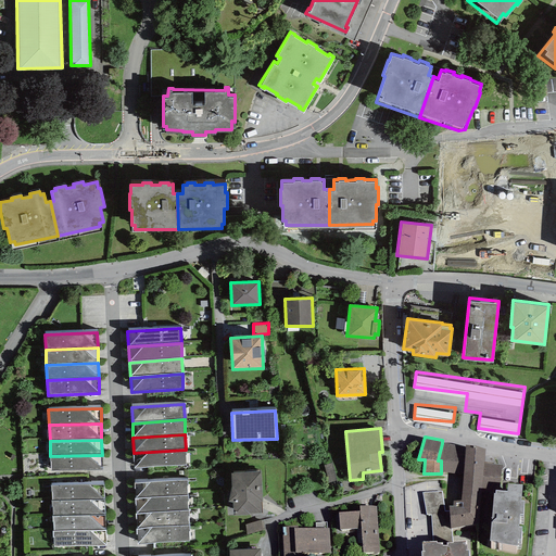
[(465,447),(442,443),(438,460),(441,460),(441,472),(464,474),(465,447)]
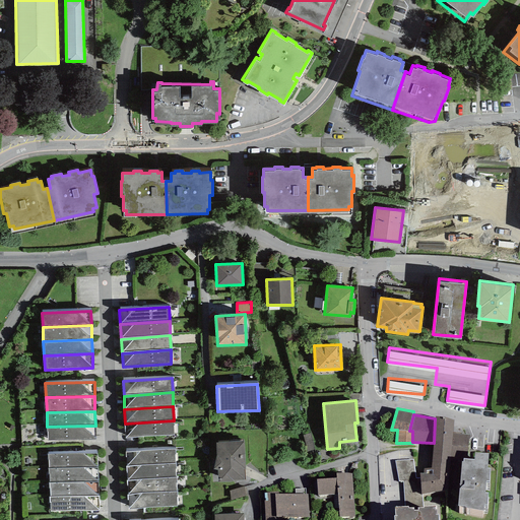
[(435,416),(435,418),(434,443),(432,468),(424,468),(423,473),(450,474),(451,456),(453,434),(454,419),(435,416)]
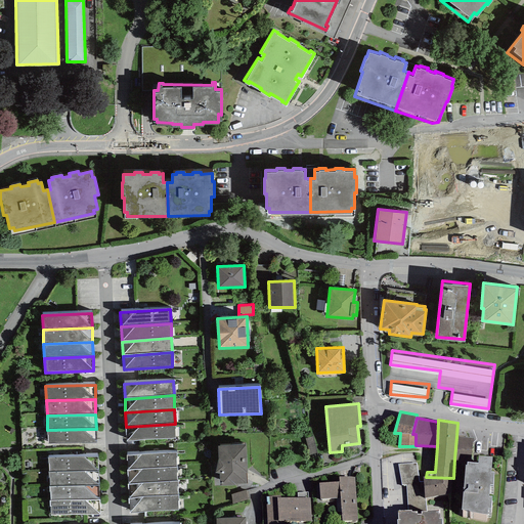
[(175,424),(126,427),(126,441),(175,438),(175,424)]
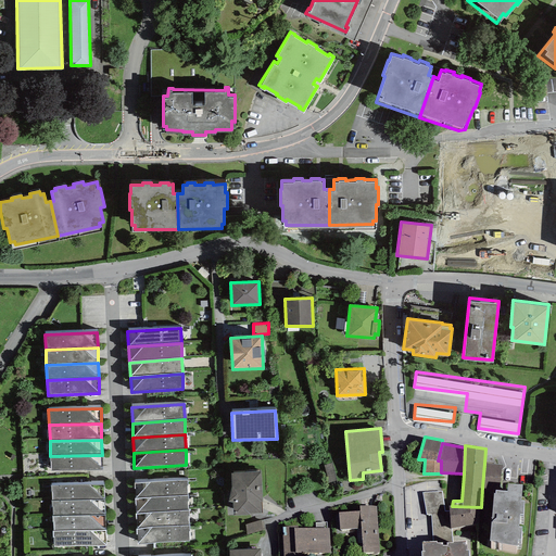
[(103,470),(102,455),(50,456),(51,470),(103,470)]
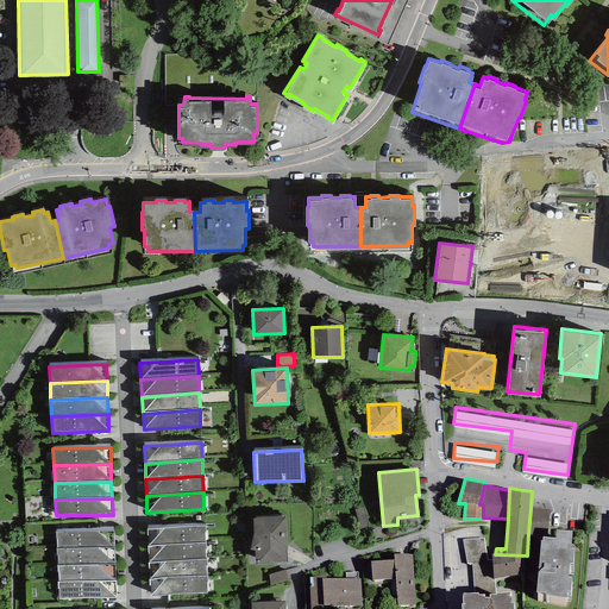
[(528,534),(547,537),(550,509),(531,508),(528,534)]
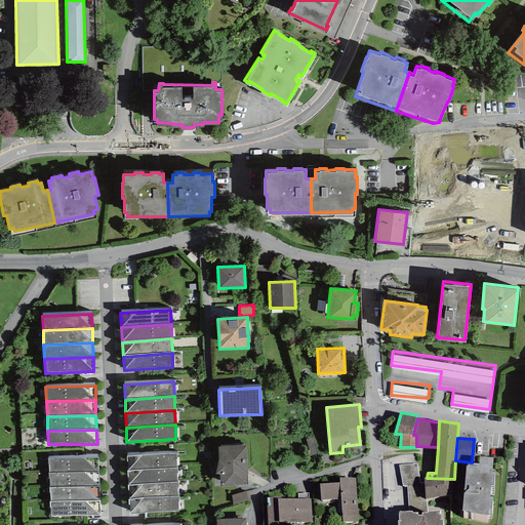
[(246,445),(218,447),(218,459),(215,474),(219,475),(220,487),(235,486),(235,485),(246,485),(245,474),(248,474),(246,445)]
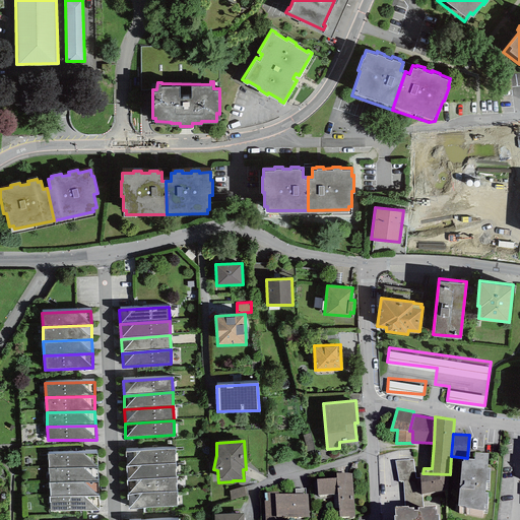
[(126,466),(176,463),(175,449),(125,452),(126,466)]
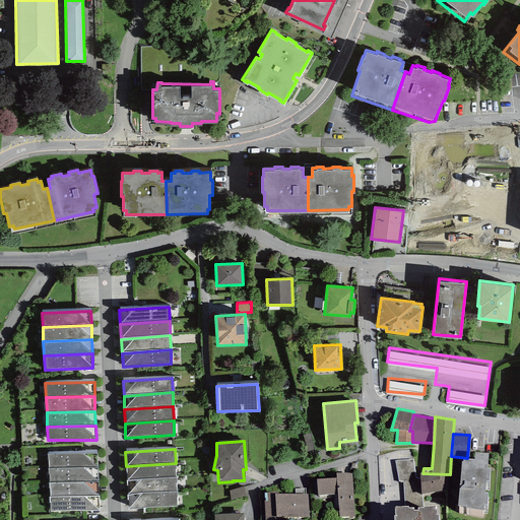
[(489,453),(475,453),(474,459),(463,458),(463,460),(461,460),(458,506),(465,507),(465,509),(483,511),(484,504),(488,504),(489,492),(485,492),(486,480),(490,480),(491,468),(488,467),(489,453)]
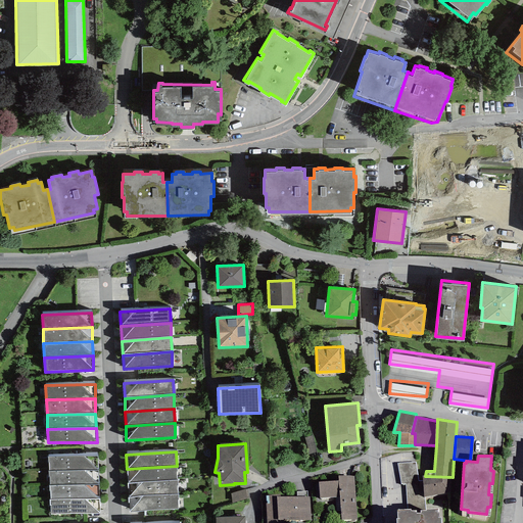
[(49,471),(98,470),(97,457),(48,457),(49,471)]
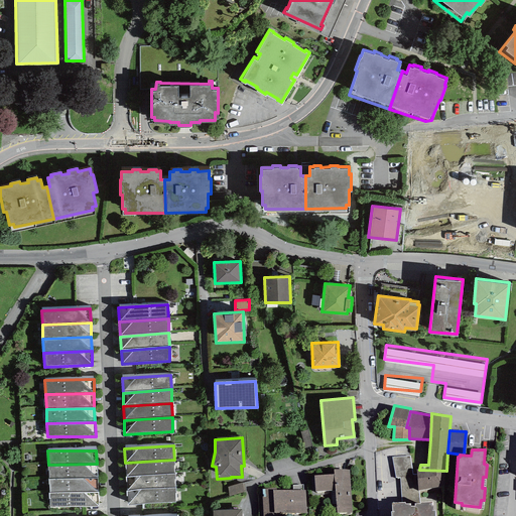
[(420,502),(419,491),(418,491),(417,475),(413,475),(410,457),(392,458),(396,478),(400,478),(402,503),(405,502),(405,504),(410,504),(411,507),(415,507),(415,504),(420,504),(420,502)]
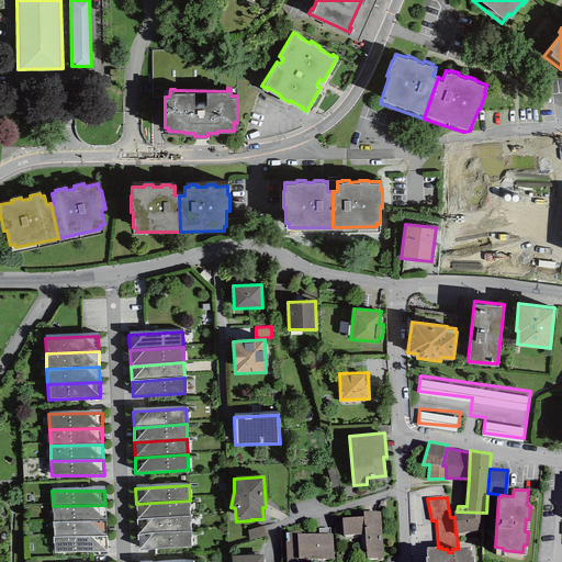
[(190,501),(136,504),(137,519),(190,516),(190,501)]
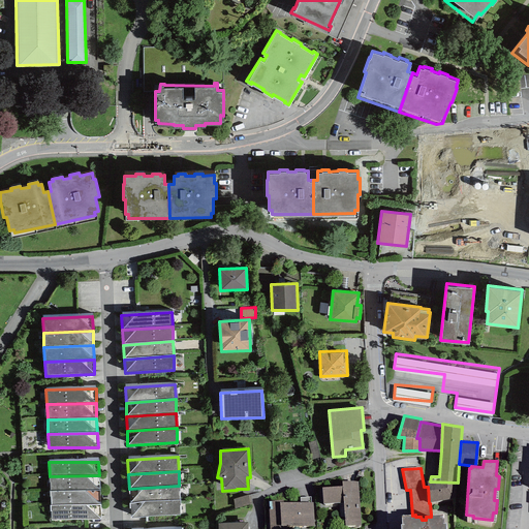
[(99,475),(50,476),(50,491),(99,491),(99,475)]
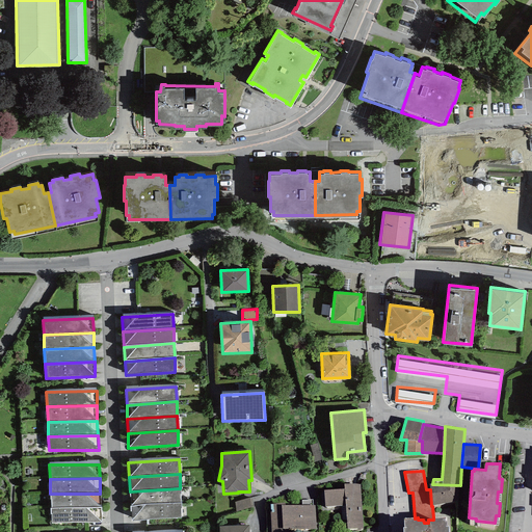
[(344,489),(324,490),(325,507),(345,505),(347,530),(363,529),(360,484),(344,485),(344,489)]
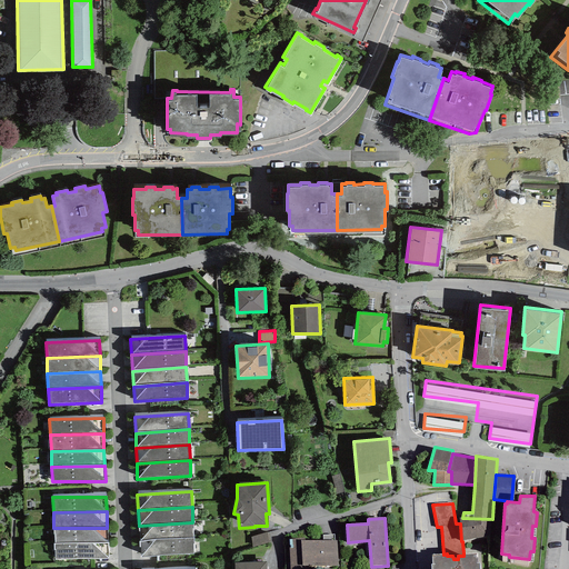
[(462,518),(459,518),(460,523),(461,541),(462,541),(483,537),(492,536),(492,519),(462,518)]
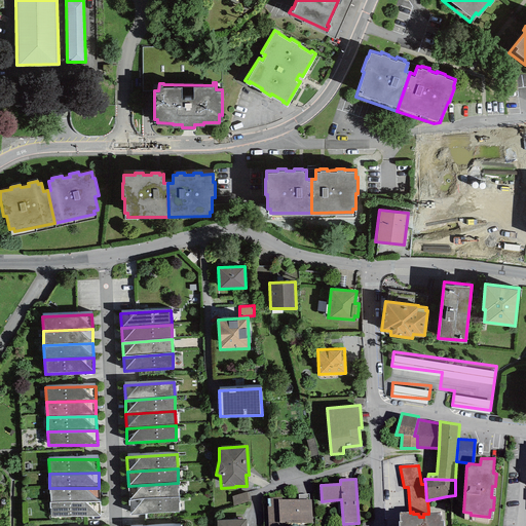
[(178,483),(128,486),(129,500),(179,497),(178,483)]
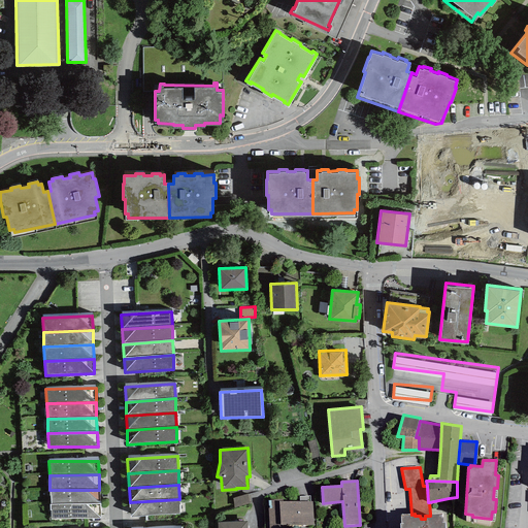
[(99,490),(50,490),(51,504),(100,503),(99,490)]
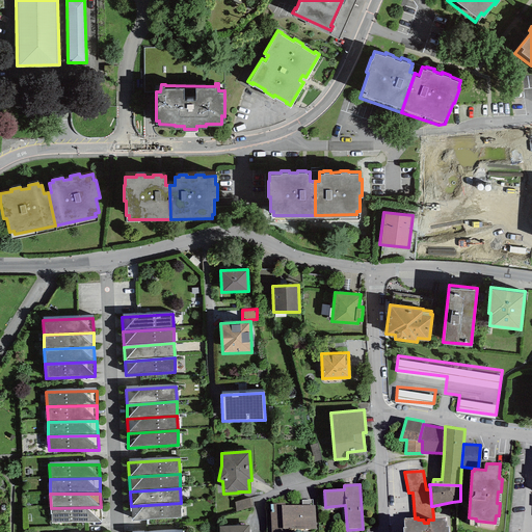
[(251,507),(250,498),(235,502),(236,511),(251,507)]
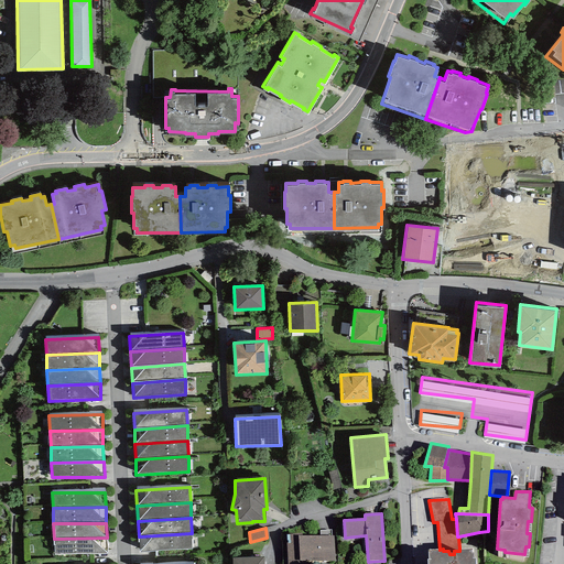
[(302,537),(299,537),(299,562),(303,562),(335,561),(334,535),(332,535),(332,530),(320,530),(320,535),(302,537)]
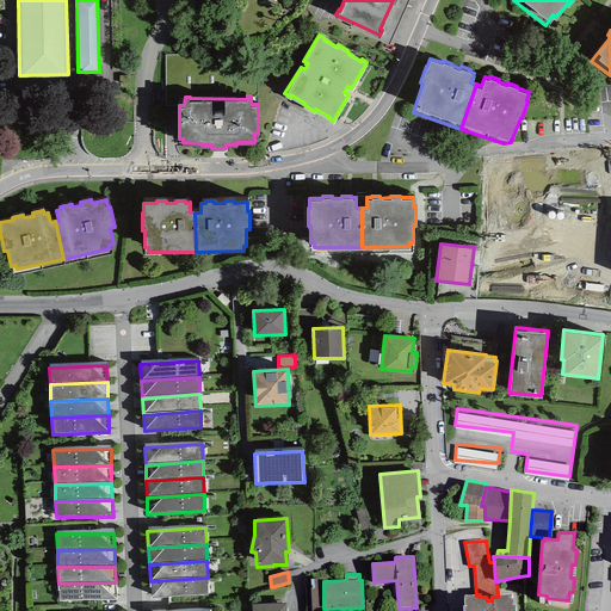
[(208,578),(150,581),(152,598),(208,594),(208,578)]
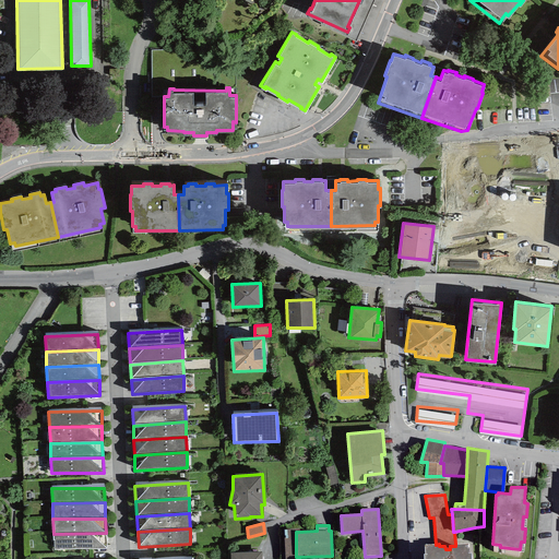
[(296,557),(296,532),(299,532),(299,528),(284,530),(284,558),(299,558),(300,557),(296,557)]
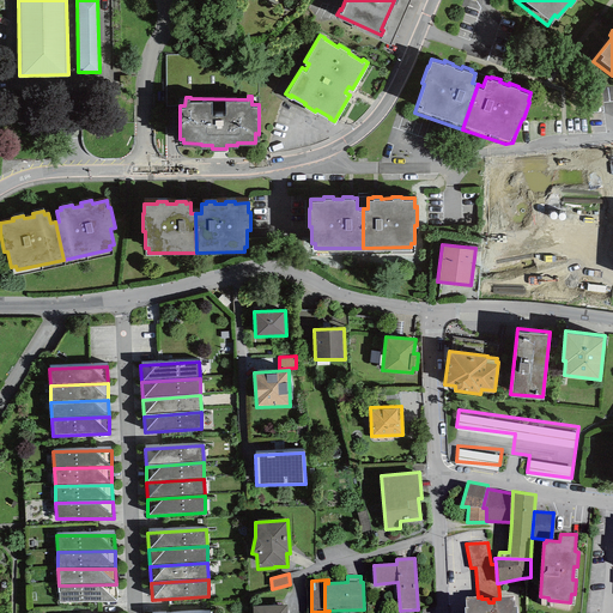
[(116,584),(59,586),(60,604),(116,602),(116,584)]
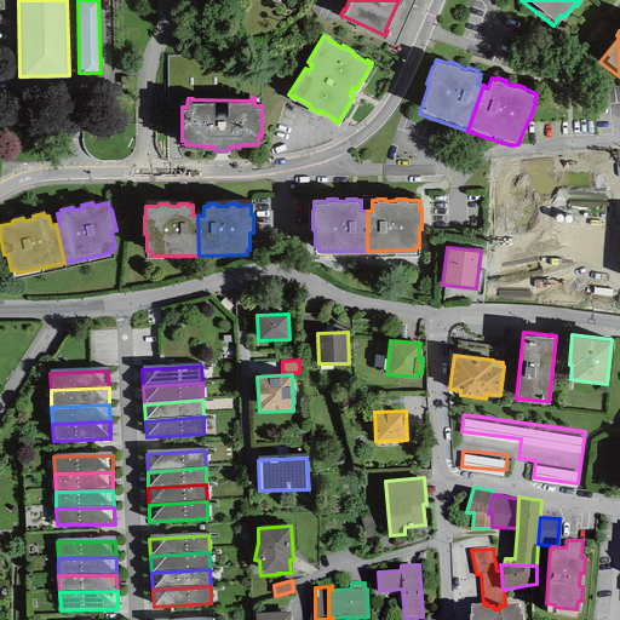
[(522,619),(522,613),(521,613),(520,603),(505,603),(505,606),(499,606),(499,609),(494,609),(493,606),(487,606),(487,603),(483,604),(471,604),(472,615),(470,615),(469,619),(522,619)]
